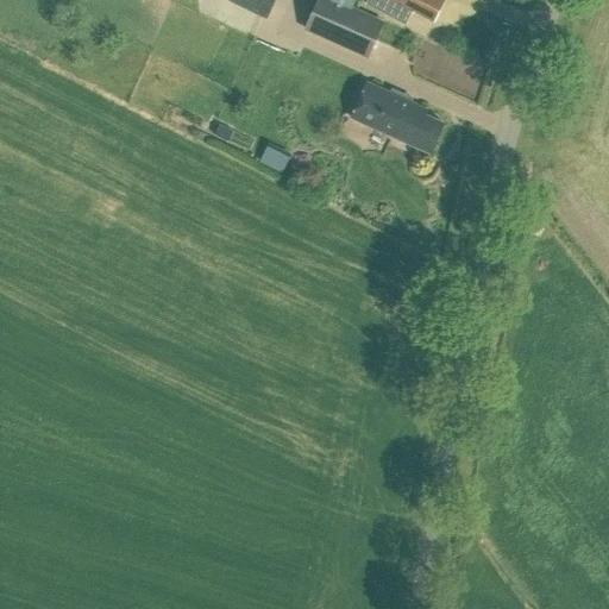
[(239,0),(269,14),(275,0),(239,0)]
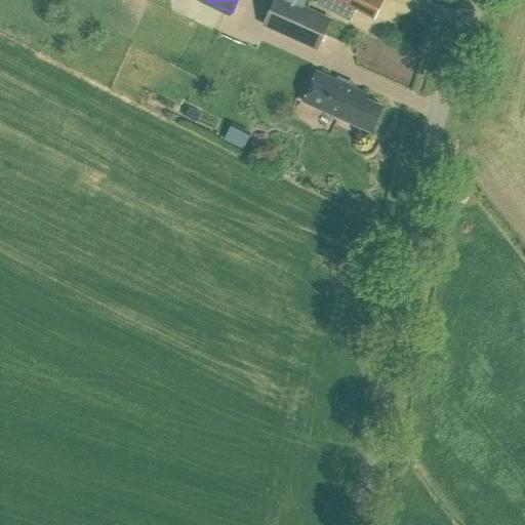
[(275,0),(263,27),(319,50),(332,17),(306,7),(309,0),(275,0)]
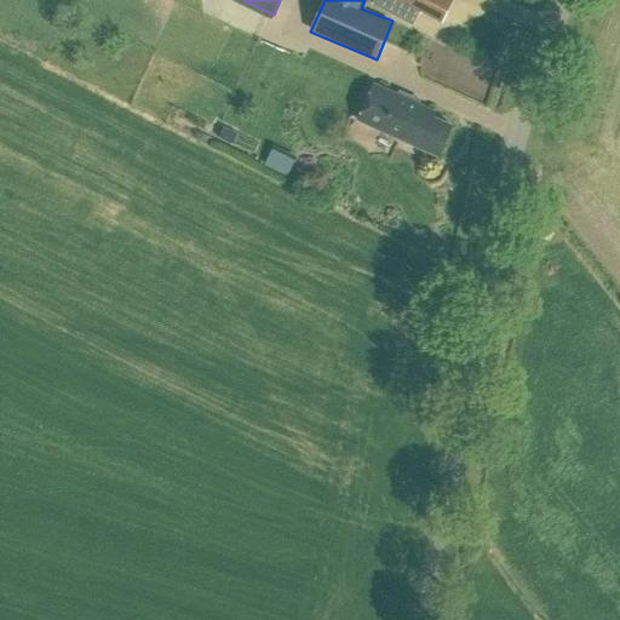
[(374,0),(372,4),(413,26),(420,11),(445,23),(455,0),(374,0)]
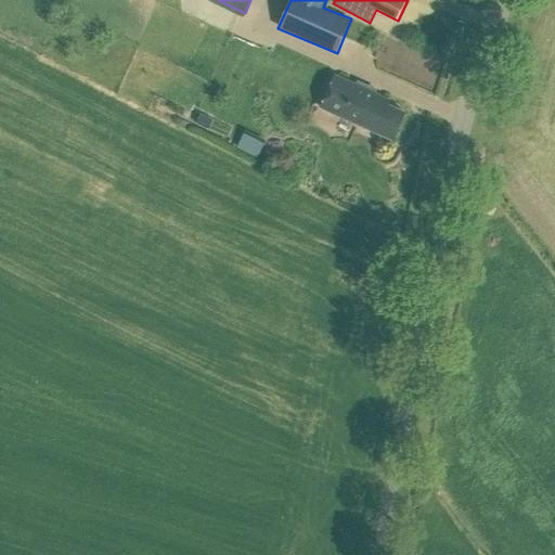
[(321,103),(319,106),(390,140),(392,137),(404,111),(388,103),(391,98),(335,72),(321,103)]
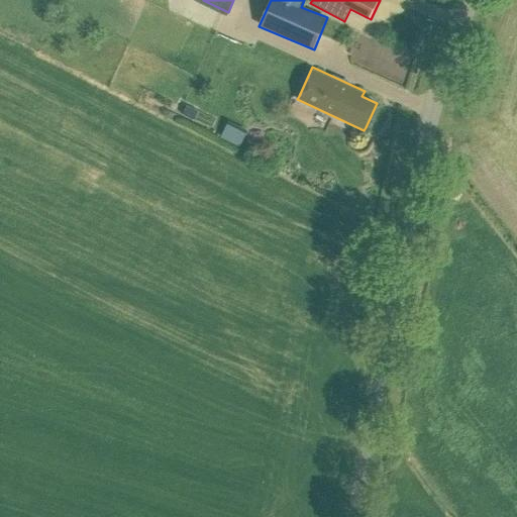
[(187,105),(182,116),(193,122),(198,110),(187,105)]
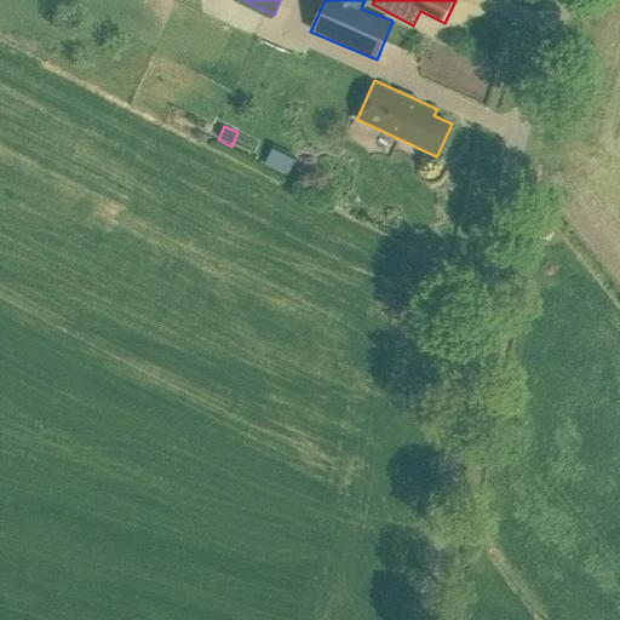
[(483,593),(498,586),(489,569),(475,577),(483,593)]
